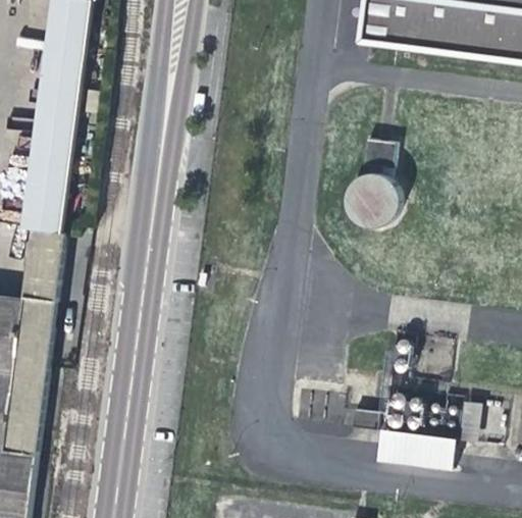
[(65,220),(98,0),(47,0),(21,216),(29,216),(65,220)]
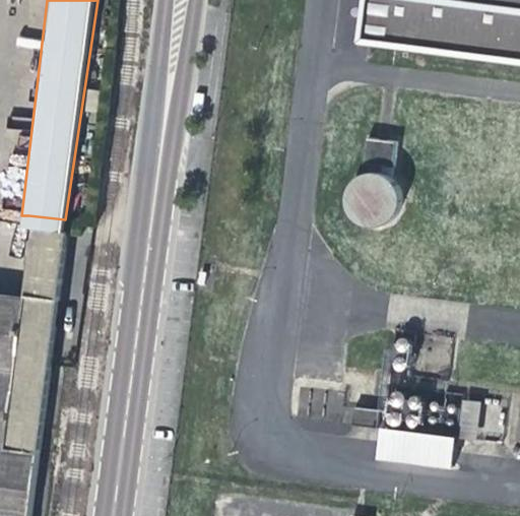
[(361,0),(356,38),(519,59),(519,0),(361,0)]
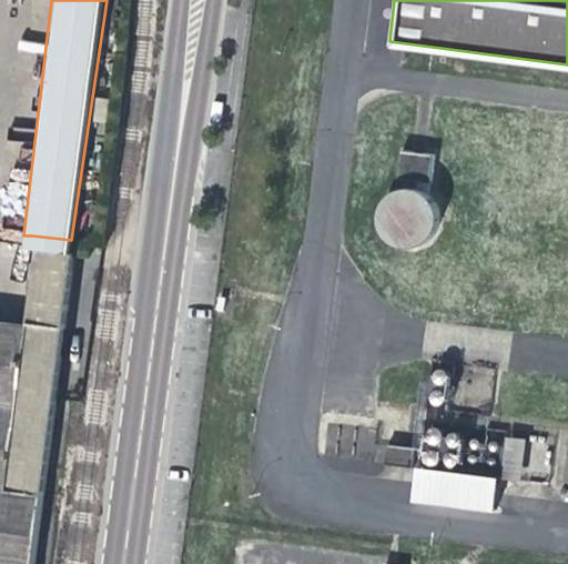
[(397,167),(427,170),(429,153),(399,150),(397,167)]
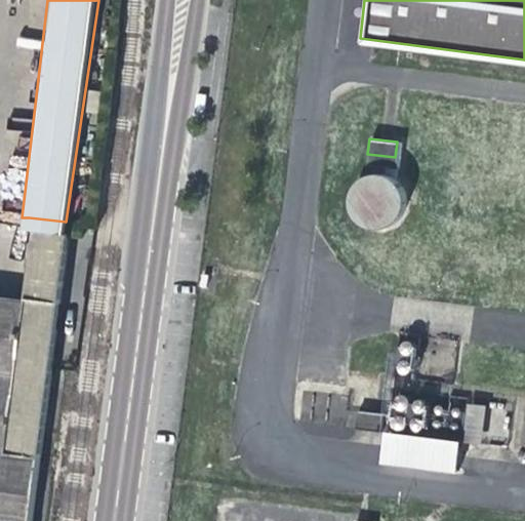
[(346,207),(389,226),(408,182),(364,163),(346,207)]
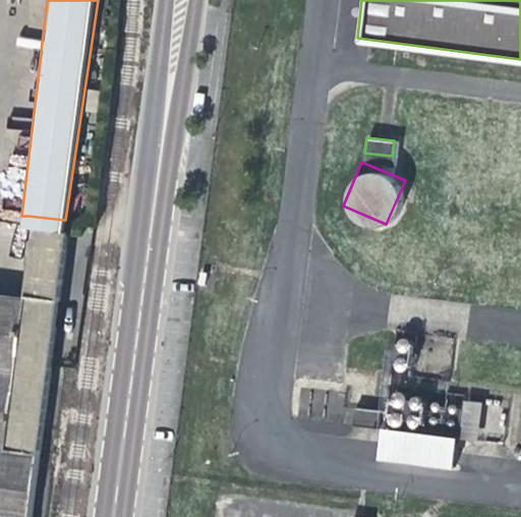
[(0,516),(26,516),(47,359),(65,220),(29,216),(16,297),(0,295),(0,516)]
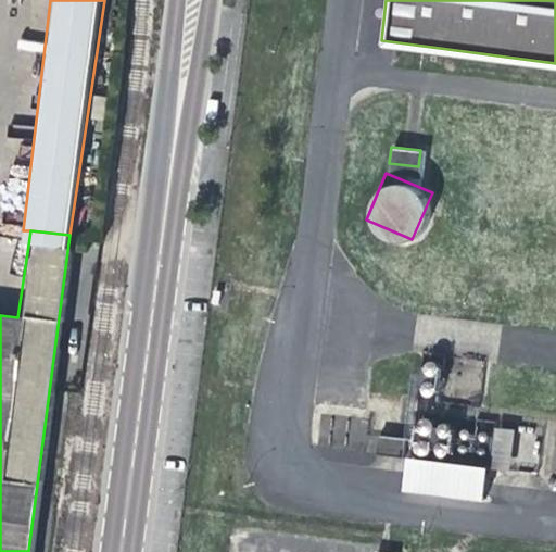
[(495,422),(490,462),(508,465),(514,425),(495,422)]
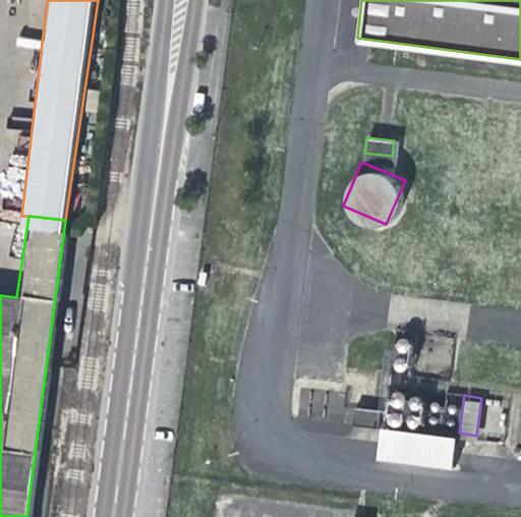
[(482,395),(480,431),(502,432),(504,396),(482,395)]
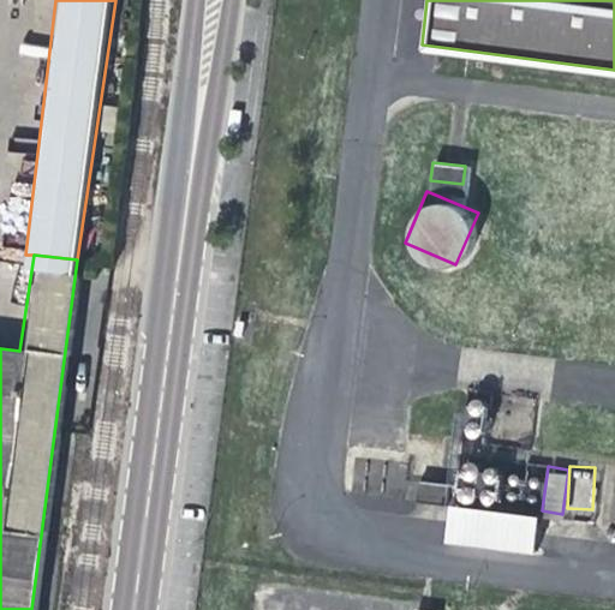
[(440,474),(410,471),(406,497),(436,501),(440,474)]
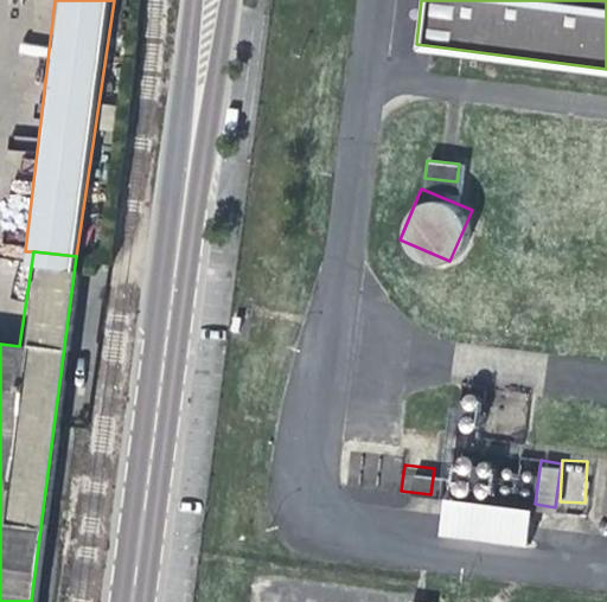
[(523,506),(438,494),(434,530),(519,540),(523,506)]
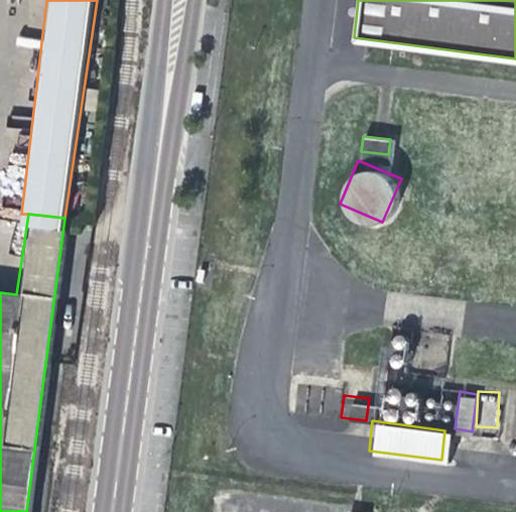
[(368,511),(369,504),(348,502),(346,511),(368,511)]
